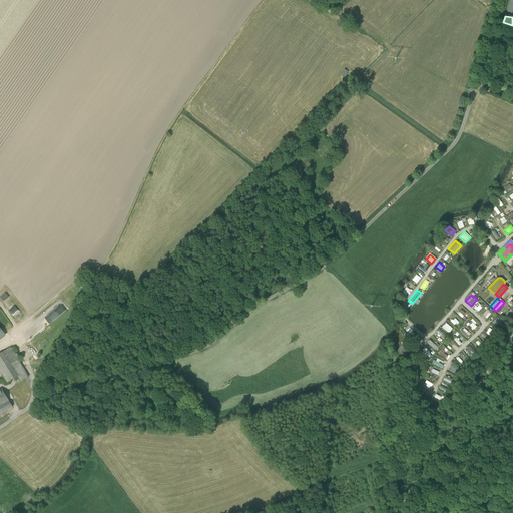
[(480,310),(484,306),(479,302),(476,306),(480,310)]
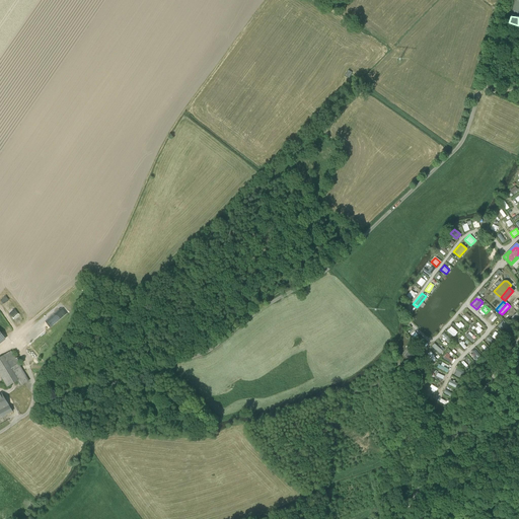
[(61,306),(38,322),(43,329),(66,312),(61,306)]
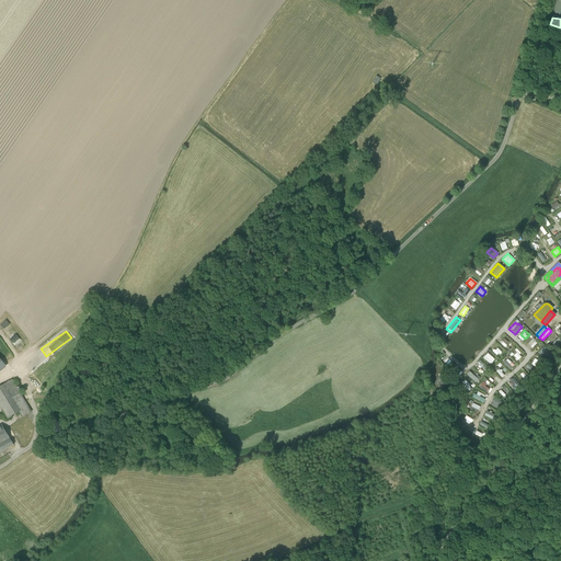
[(490,364),(494,359),(488,352),(482,357),(490,364)]
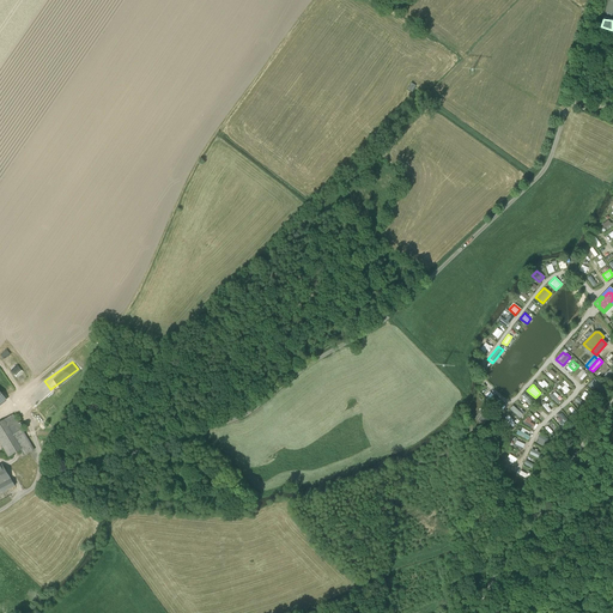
[(553,392),(548,396),(558,404),(562,399),(553,392)]
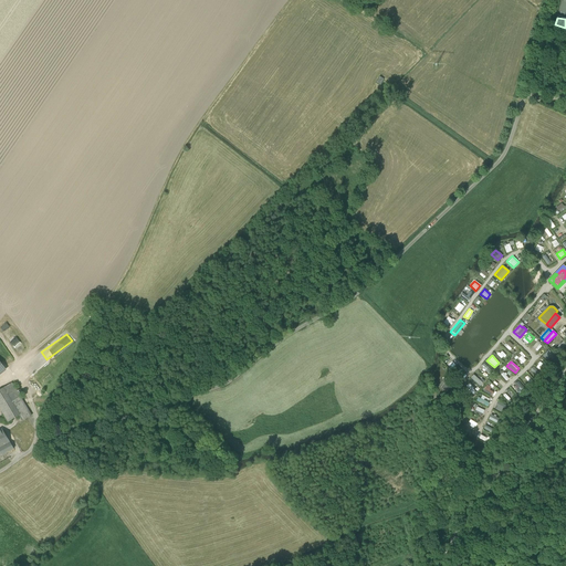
[(481,366),(490,374),(492,370),(483,363),(481,366)]
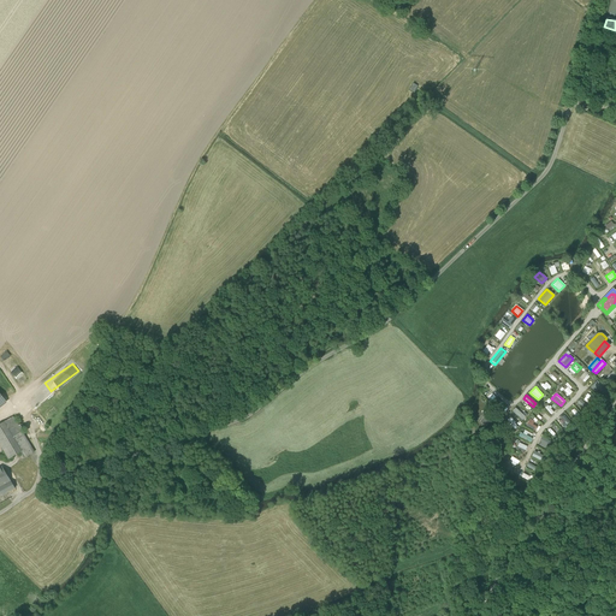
[(510,412),(521,421),(526,415),(515,406),(510,412)]
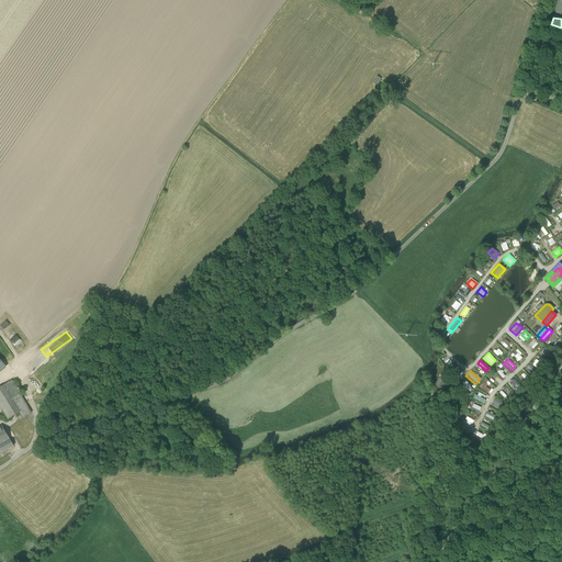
[(439,382),(445,388),(450,381),(445,377),(439,382)]
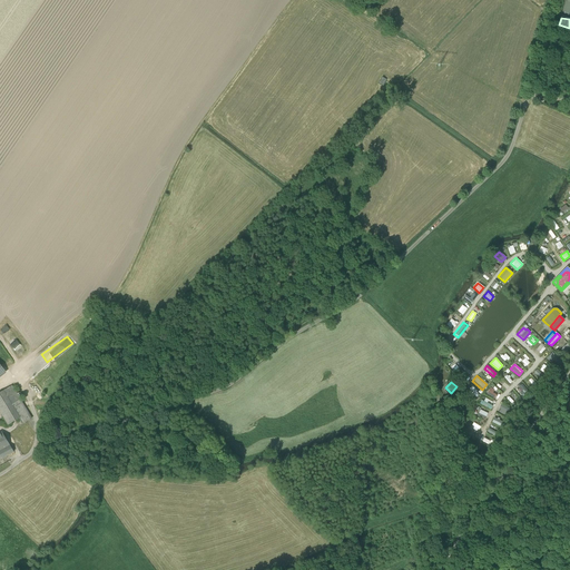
[(501,391),(504,389),(497,382),(494,384),(501,391)]
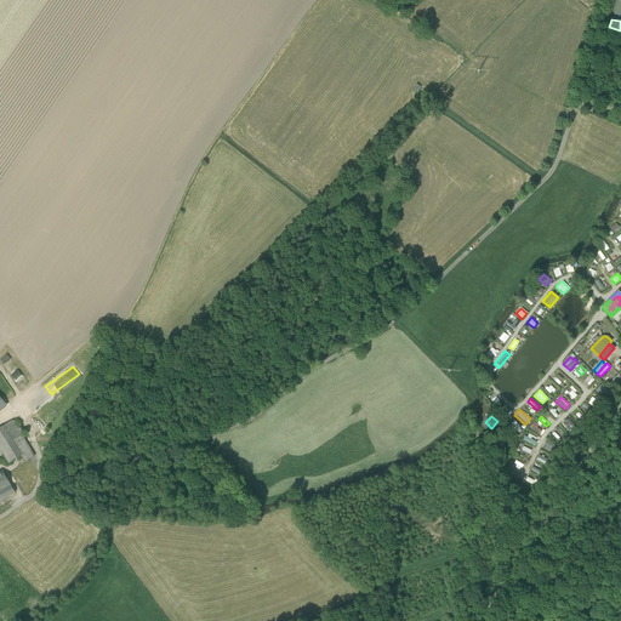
[(518,433),(523,431),(516,420),(511,422),(518,433)]
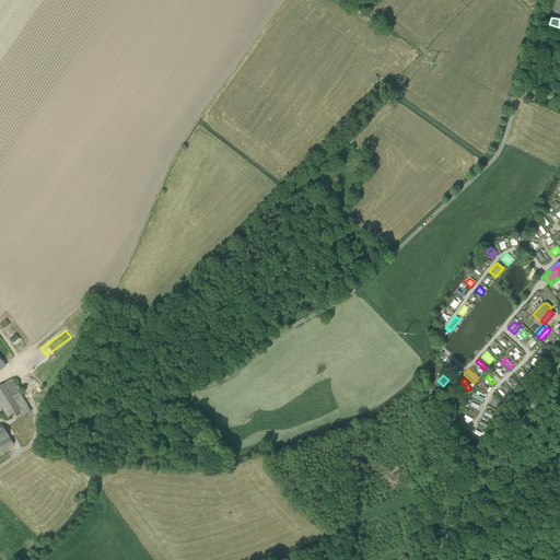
[(11,380),(0,386),(0,404),(8,418),(19,411),(23,417),(31,411),(11,380)]
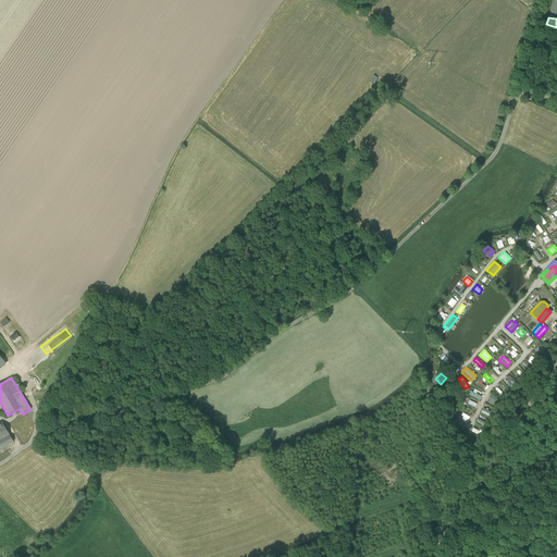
[(483,388),(485,385),(481,384),(483,380),(479,378),(475,385),(483,388)]
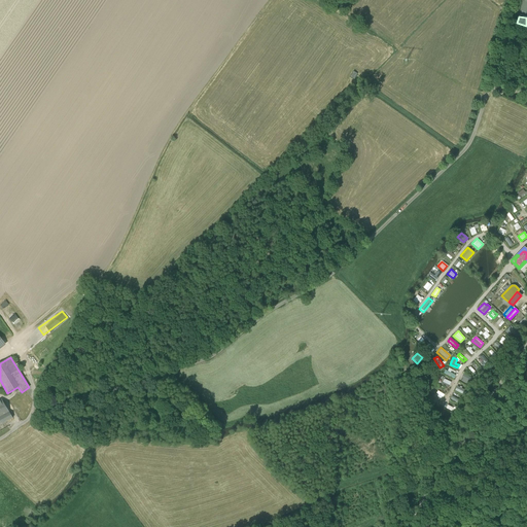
[(447,371),(445,370),(443,373),(454,379),(455,375),(450,373),(451,369),(449,367),(447,371)]
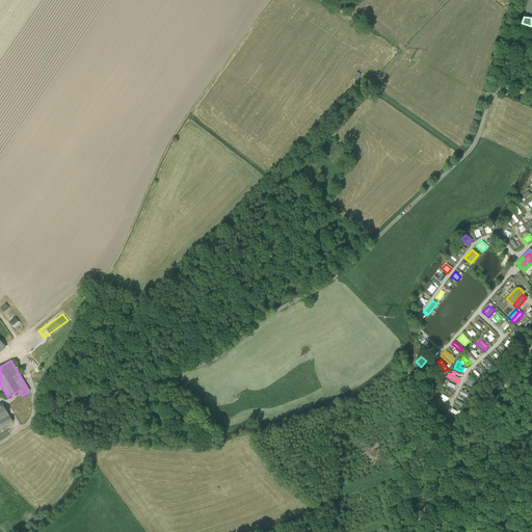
[(453,391),(455,384),(448,381),(446,388),(453,391)]
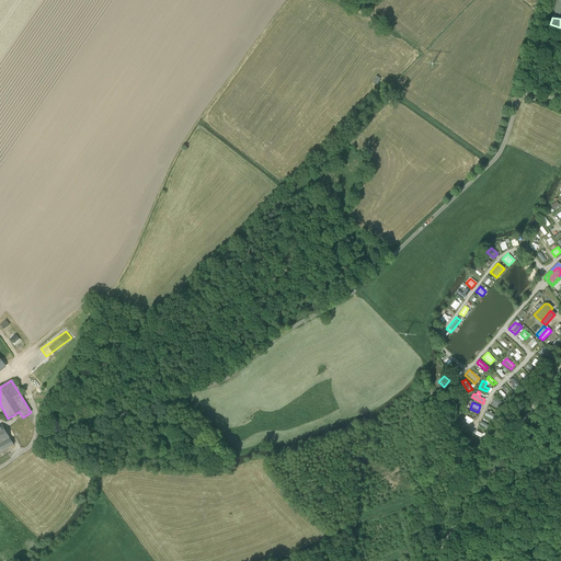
[(492,419),(495,413),(488,410),(484,415),(492,419)]
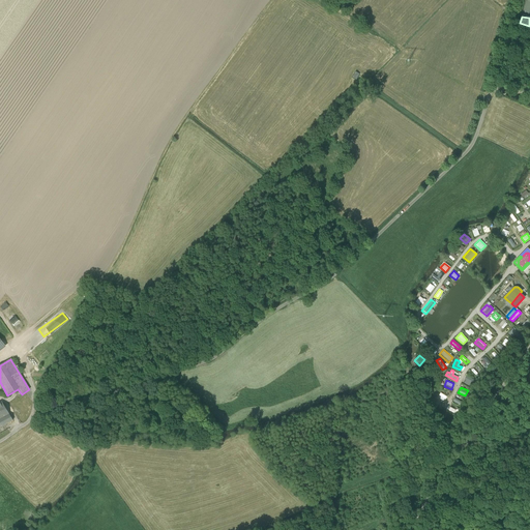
[(0,412),(3,417),(9,414),(2,402),(0,403),(0,412)]
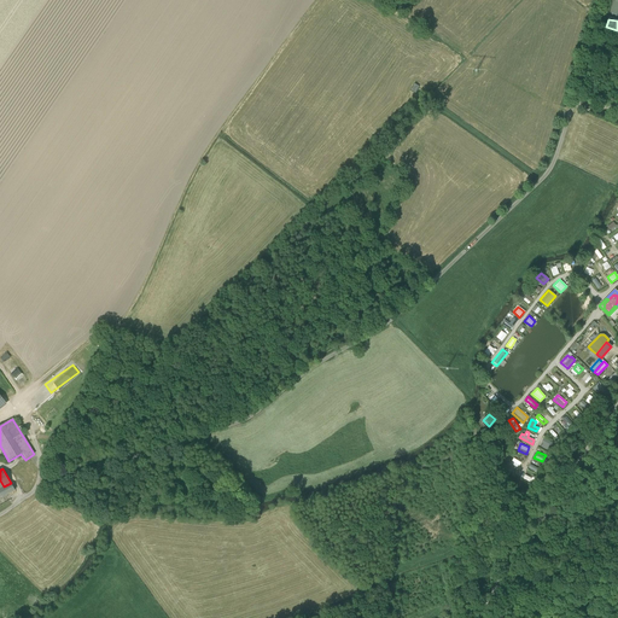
[(0,497),(15,490),(11,483),(4,487),(0,481),(0,497)]
